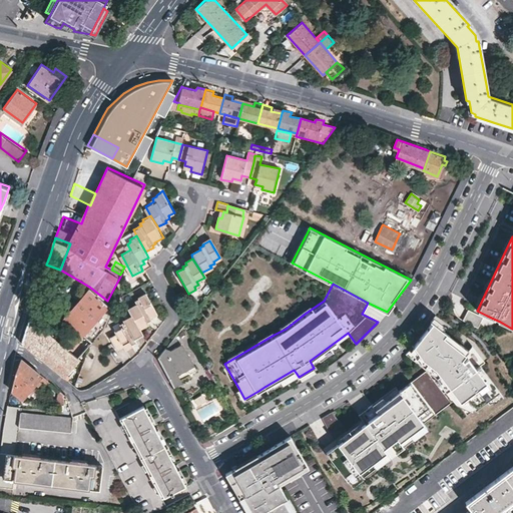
[(107,301),(89,287),(64,316),(76,328),(81,333),(90,342),(91,341),(105,326),(114,307),(107,301)]
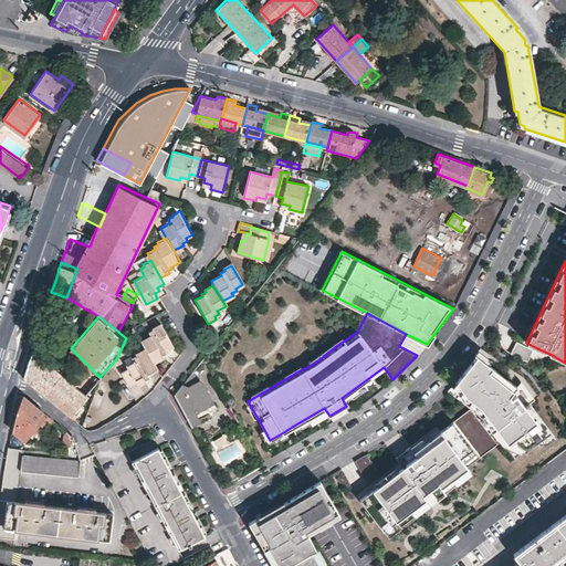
[(145,345),(154,363),(164,358),(163,355),(168,353),(167,350),(175,346),(161,323),(154,327),(155,329),(152,332),(153,335),(143,339),(145,345)]
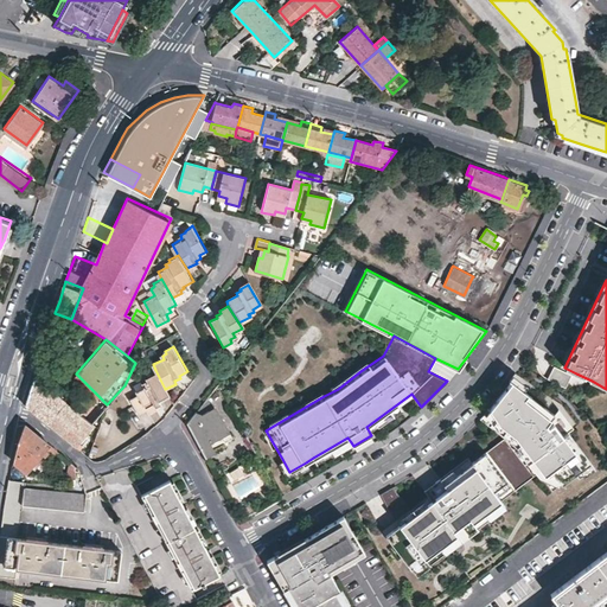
[(547,378),(564,388),(574,390),(582,388),(592,381),(576,374),(573,375),(569,374),(554,365),(547,378)]
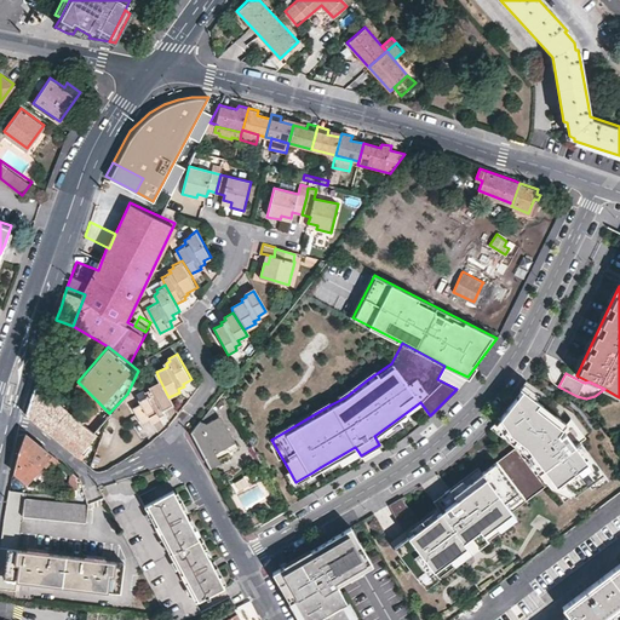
[(340,400),(345,397),(368,379),(366,375),(338,395),(340,400)]
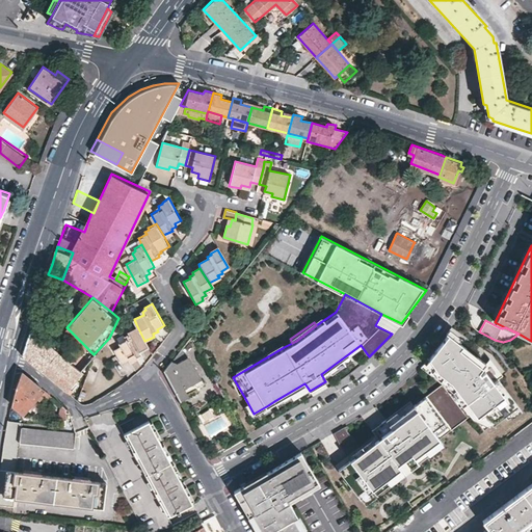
[(144,341),(136,324),(128,328),(129,330),(125,334),(126,337),(121,339),(123,343),(115,347),(122,361),(129,356),(131,362),(137,357),(136,356),(140,354),(139,351),(148,347),(144,341)]
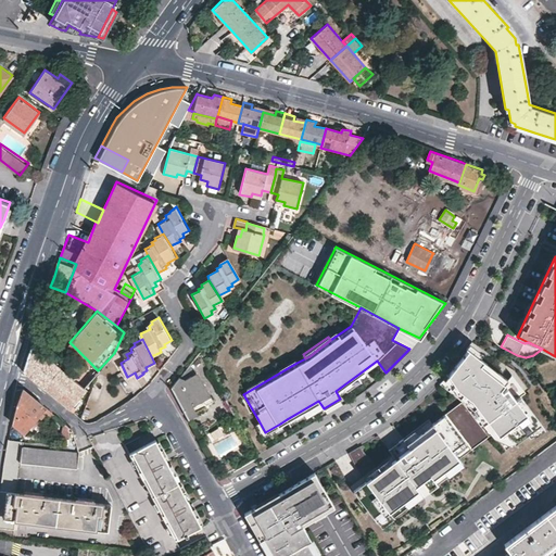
[(35,345),(30,345),(29,350),(24,370),(45,388),(60,367),(35,345)]
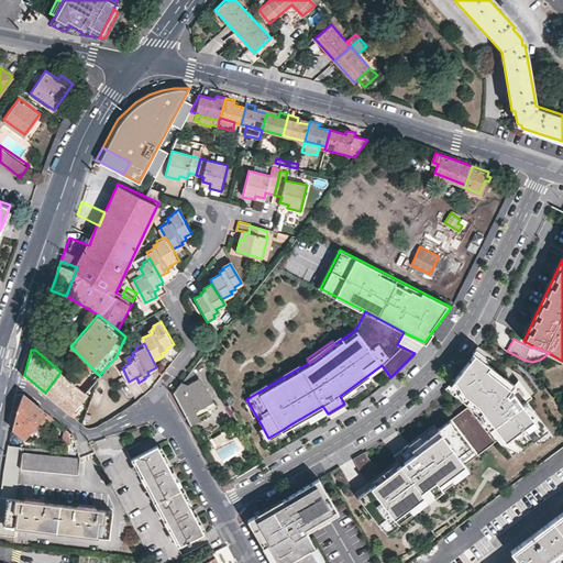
[(512,383),(474,353),(444,388),(466,406),(415,453),(395,465),(377,475),(364,452),(353,459),(355,467),(367,481),(368,484),(354,493),(387,536),(442,495),(450,505),(446,507),(450,511),(456,507),(439,484),(442,482),(465,464),(499,439),(512,455),(548,429),(527,400),(512,383)]
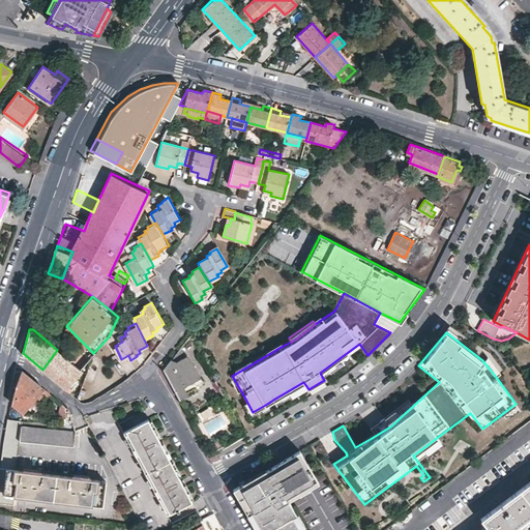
[(283,346),(281,342),(234,370),(236,374),(283,346)]
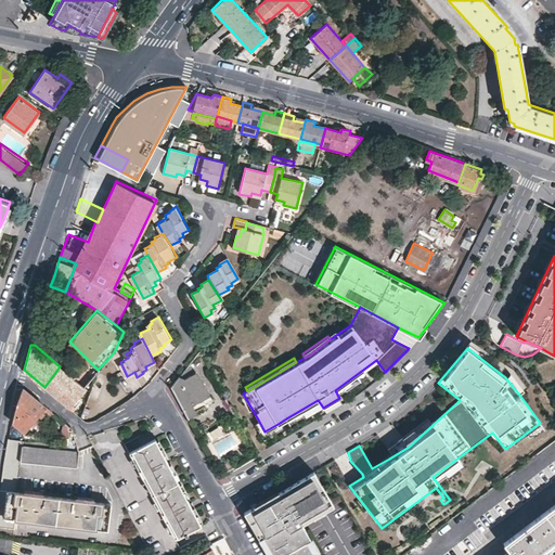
[(84,386),(98,370),(88,360),(73,377),(84,386)]
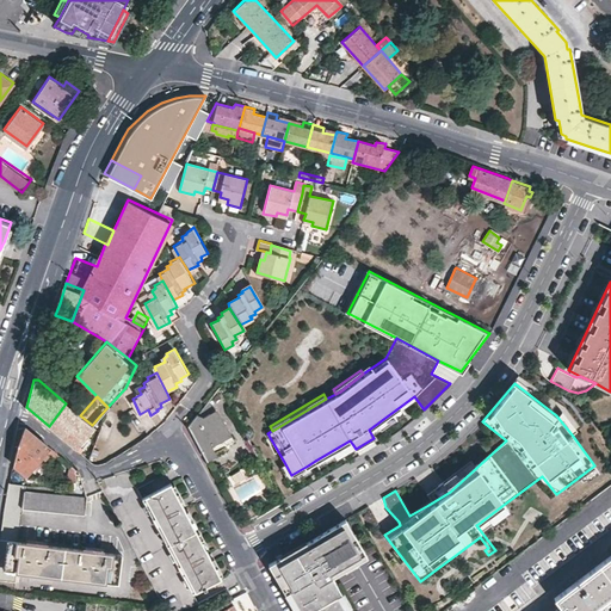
[(66,403),(49,426),(67,442),(76,449),(94,426),(92,425),(80,415),(78,413),(66,403)]
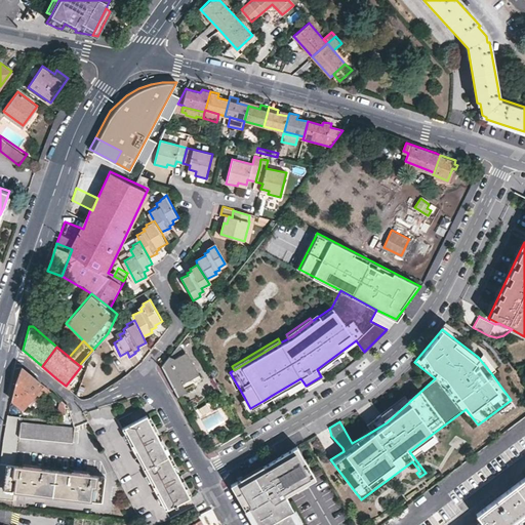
[(186,352),(176,356),(179,360),(188,355),(186,352)]
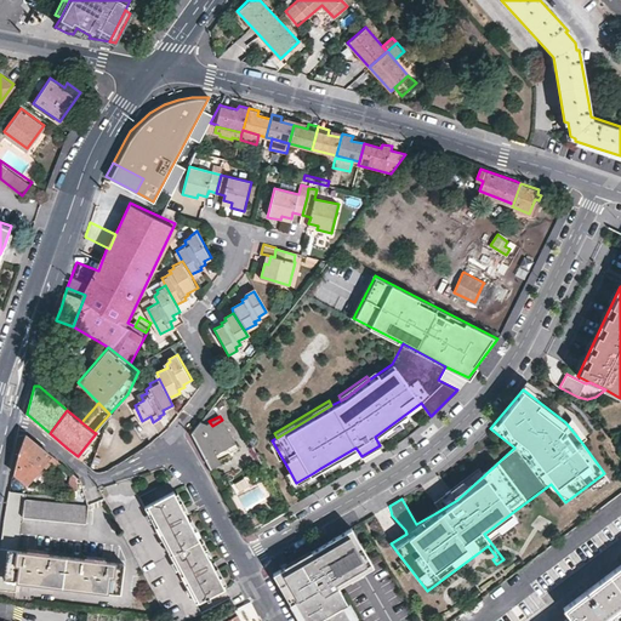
[(581,442),(587,438),(571,417),(565,422),(581,442)]
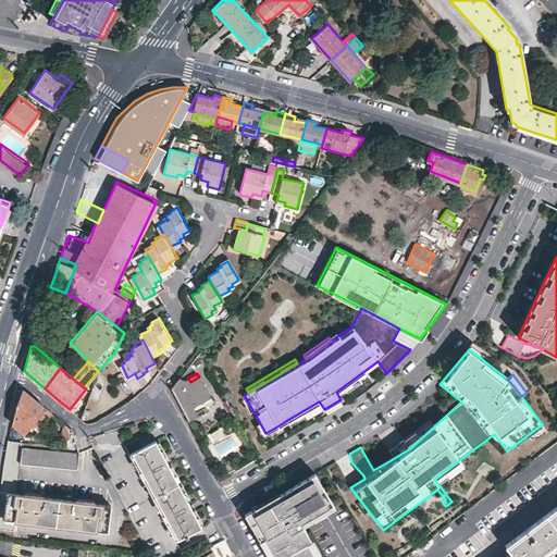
[(180,378),(171,387),(176,395),(188,418),(196,413),(192,405),(201,399),(208,396),(209,395),(199,376),(190,382),(187,378),(182,381),(180,378)]
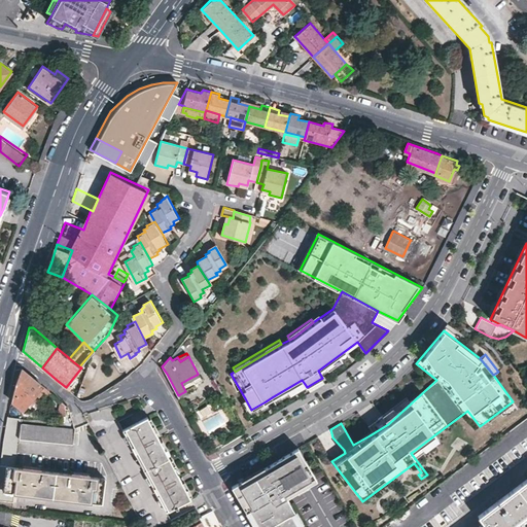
[(45,395),(48,390),(41,385),(21,369),(14,390),(13,394),(8,414),(22,415),(39,393),(41,396),(42,393),(45,395)]
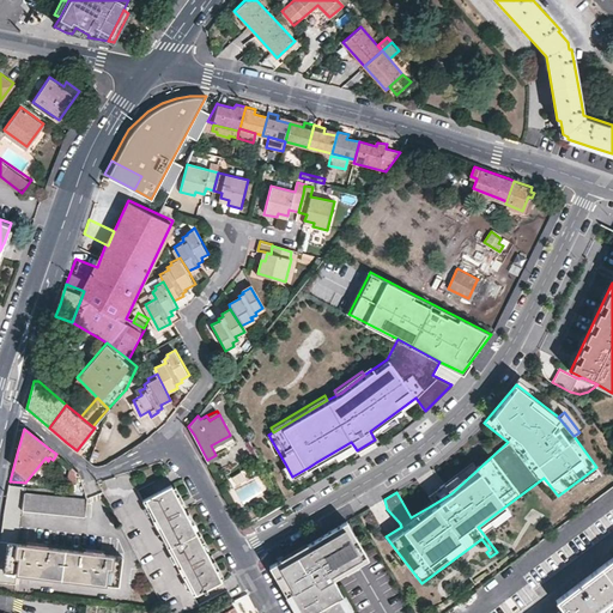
[(319,467),(354,447),(351,442),(316,462),(319,467)]
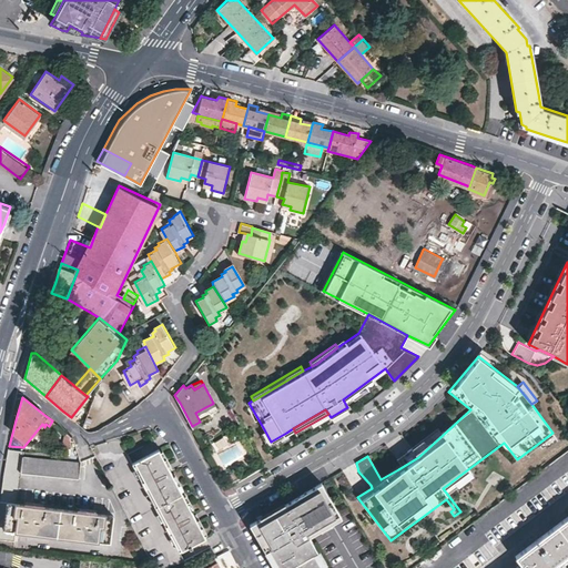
[(286,433),(271,442),(264,429),(260,433),(270,449),(288,437),(286,433)]
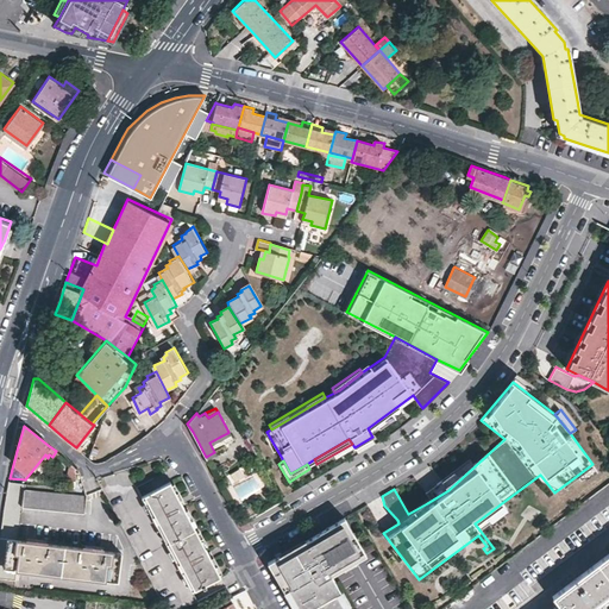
[(73,487),(75,466),(69,462),(66,485),(73,487)]
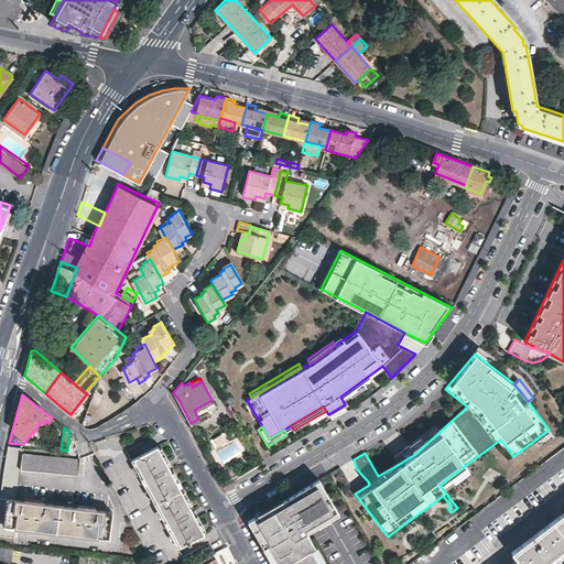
[(180,545),(204,532),(158,445),(132,458),(180,545)]
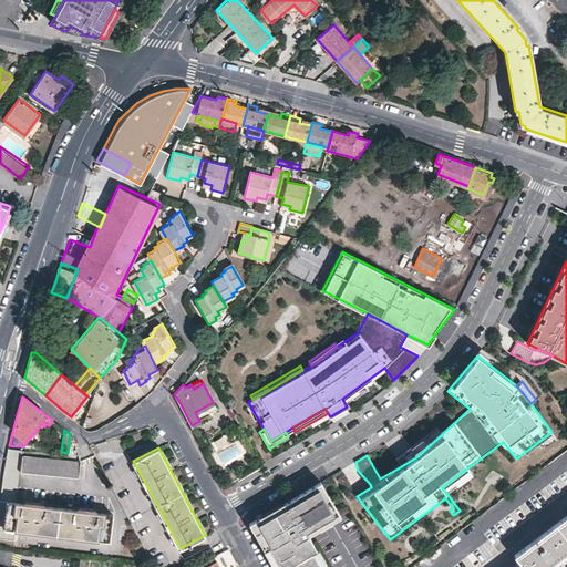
[(394,463),(398,468),(418,456),(414,451),(394,463)]
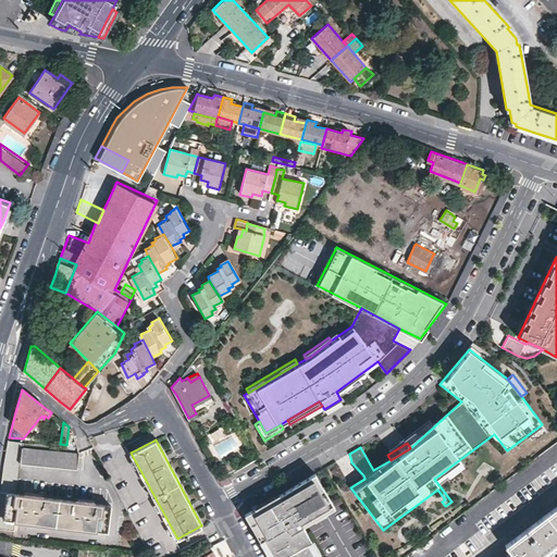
[(78,453),(7,446),(4,460),(2,472),(0,489),(0,527),(13,529),(14,519),(108,531),(111,505),(16,494),(20,463),(77,469),(78,453)]
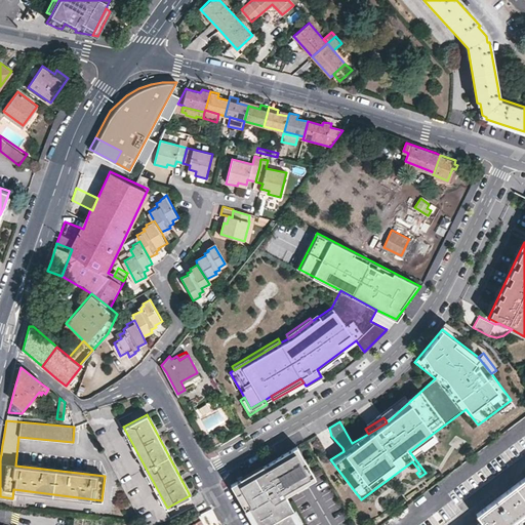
[(434,433),(412,449),(415,454),(437,438),(434,433)]
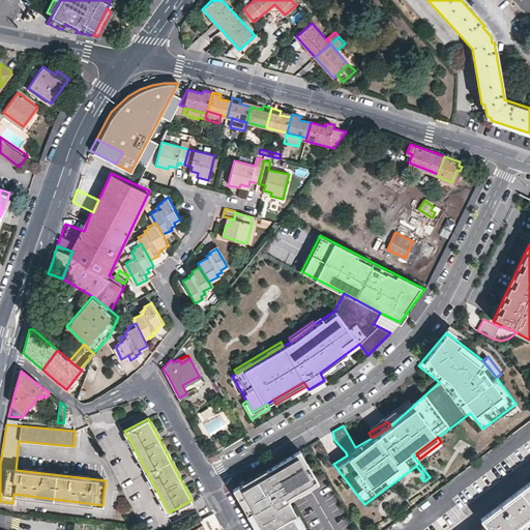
[(233,489),(257,529),(305,529),(289,500),(319,482),(300,450),(233,489)]
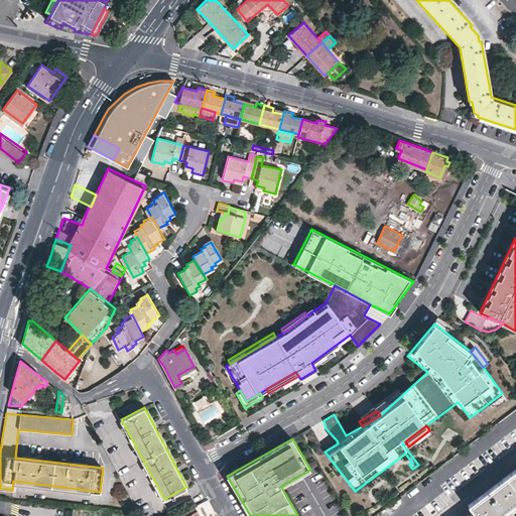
[(498,515),(515,503),(515,470),(468,507),(475,515),(498,515)]
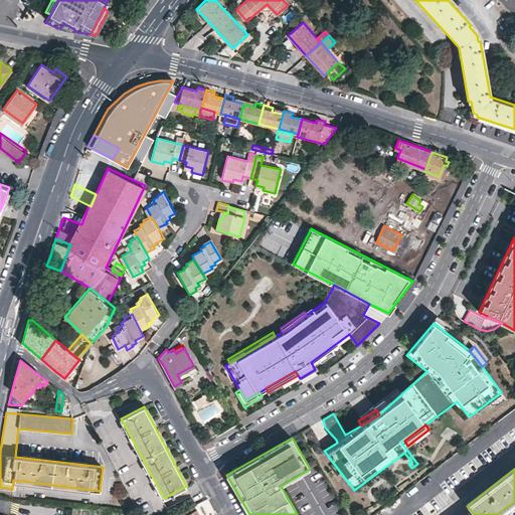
[(204,514),(213,510),(207,499),(193,505),(196,509),(184,514),(204,514)]
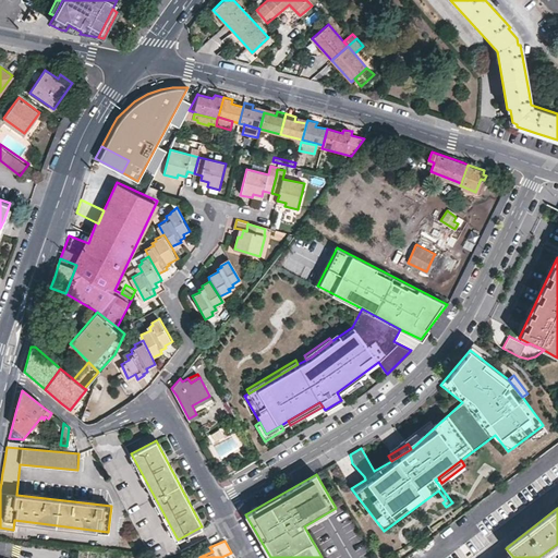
[(209,547),(196,554),(198,557),(199,557),(213,552),(209,547)]
